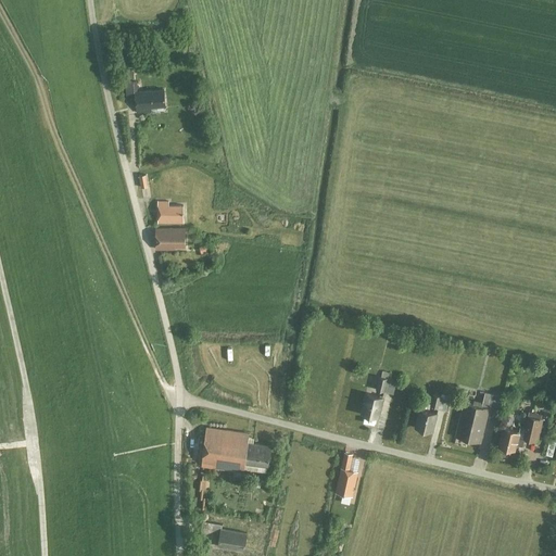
[(135,73),(126,74),(127,83),(136,81),(135,73)]
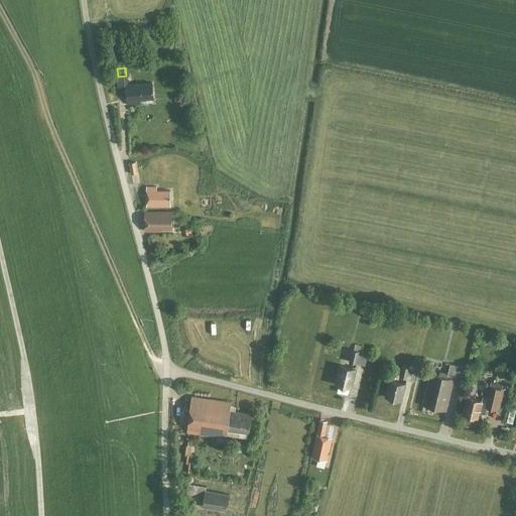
[(152,85),(126,89),(129,108),(142,107),(141,104),(154,102),(152,85)]
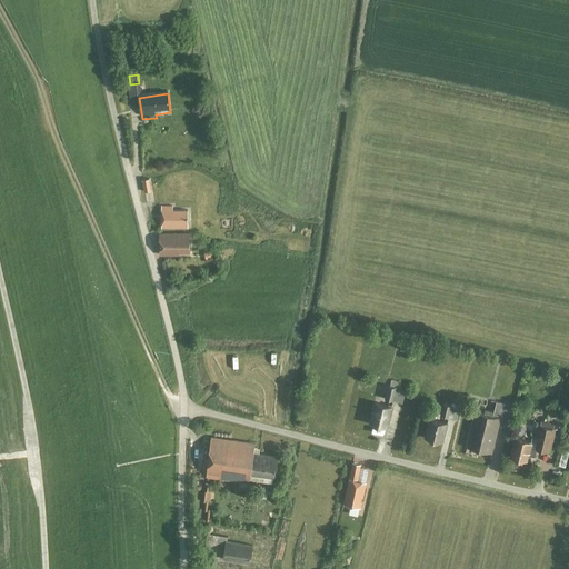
[(172,208),(161,208),(161,230),(187,230),(187,211),(172,212),(172,208)]
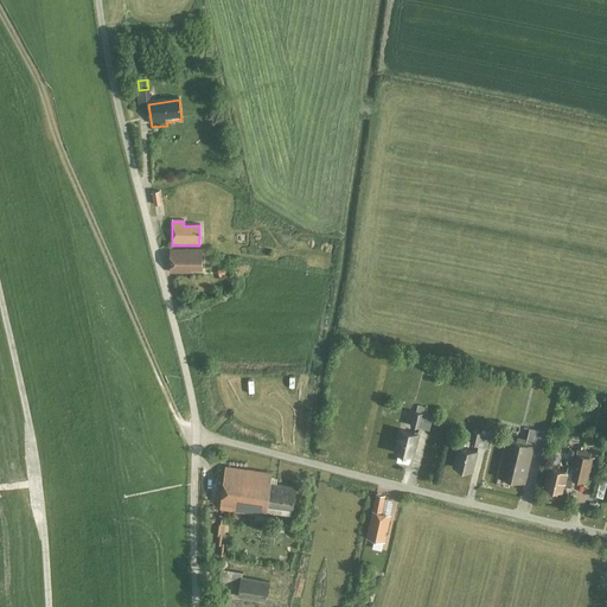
[(199,249),(168,250),(170,273),(200,272),(199,249)]
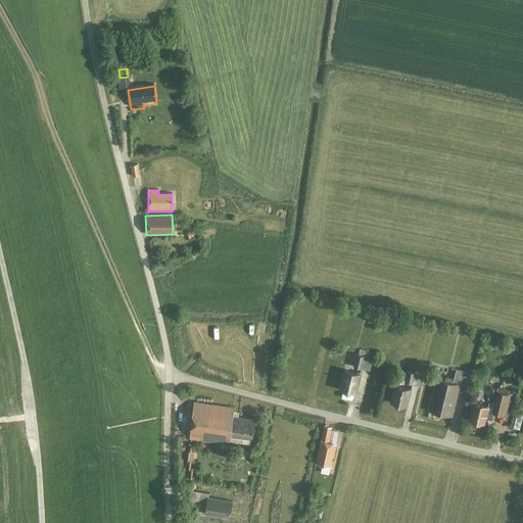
[(338,351),(329,349),(327,359),(336,362),(338,351)]
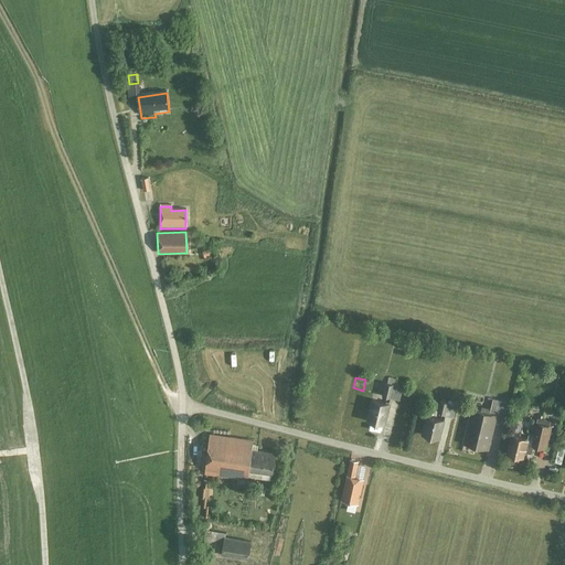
[(402,386),(384,382),(381,395),(398,400),(402,386)]
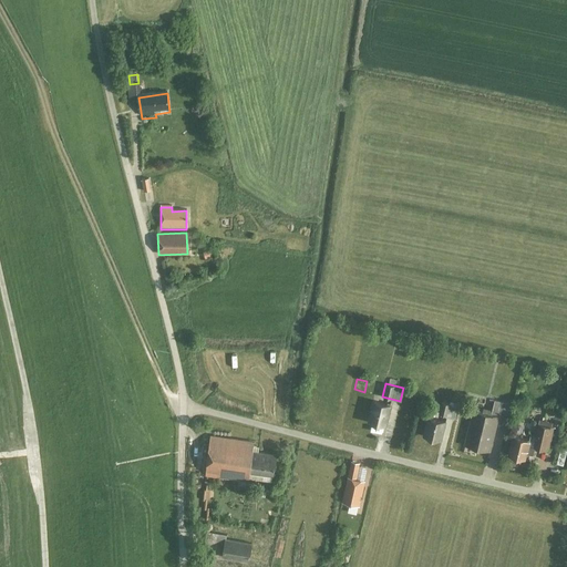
[(384,426),(390,404),(370,400),(366,422),(384,426)]
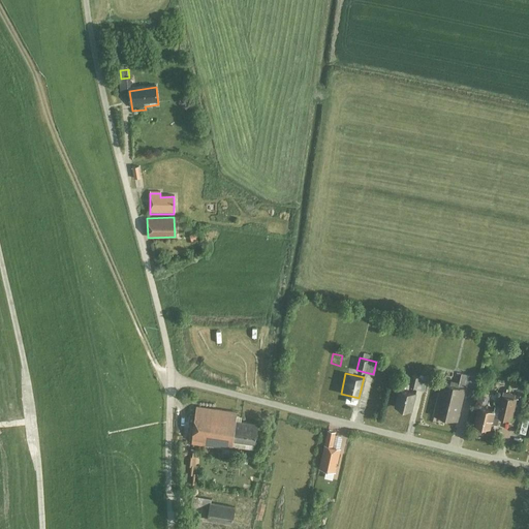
[(460,373),(457,386),(464,387),(474,391),(477,377),(460,373)]
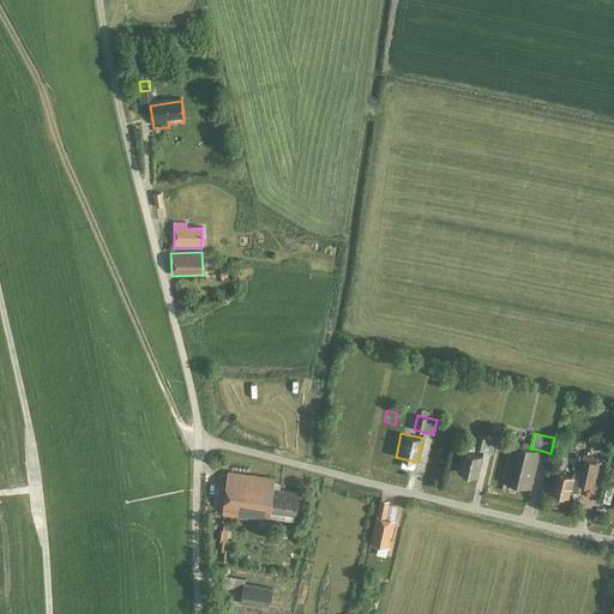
[(486,437),(476,434),(474,446),(483,449),(486,437)]
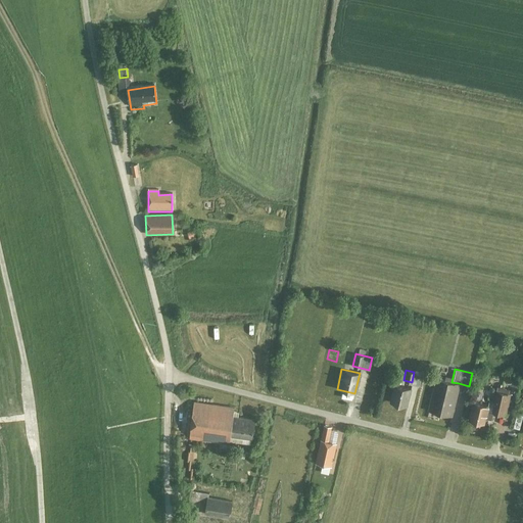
[(452,382),(435,378),(428,410),(452,415),(459,383),(452,382)]
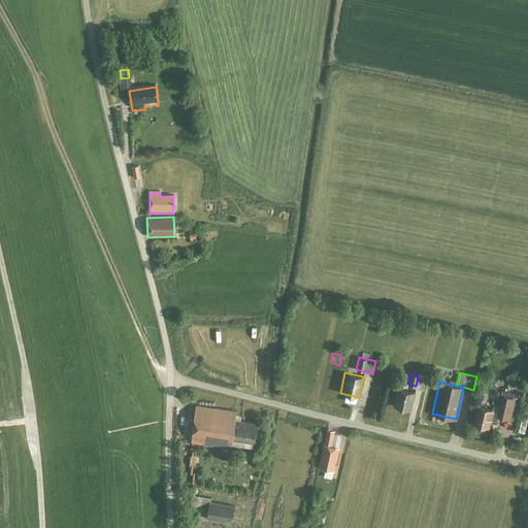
[(414,392),(397,388),(393,405),(409,409),(414,392)]
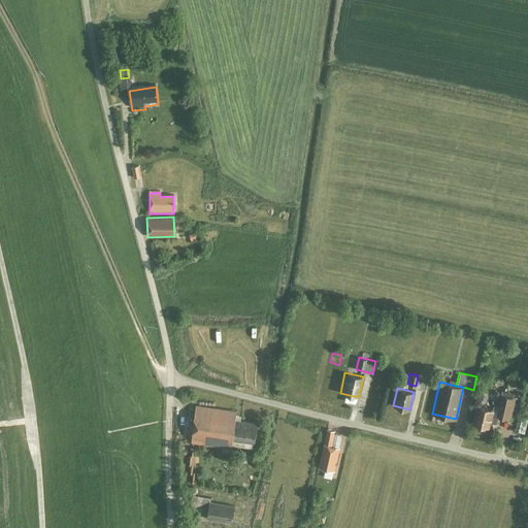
[(509,419),(515,397),(499,394),(495,416),(496,417),(509,419)]
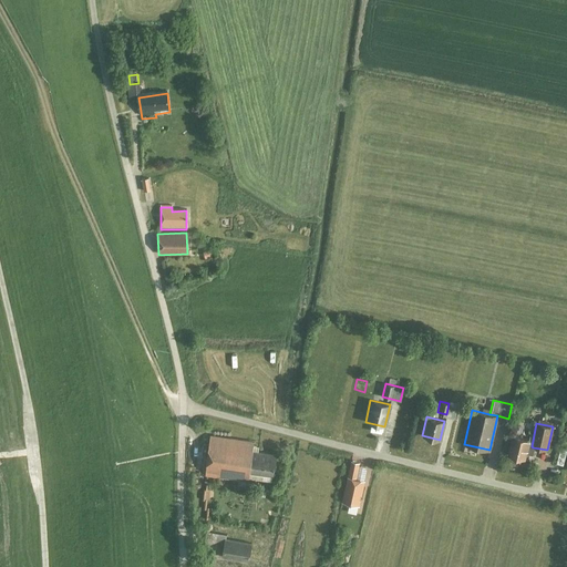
[(528,439),(511,434),(506,455),(524,459),(525,453),(532,454),(533,447),(532,446),(526,445),(528,439)]
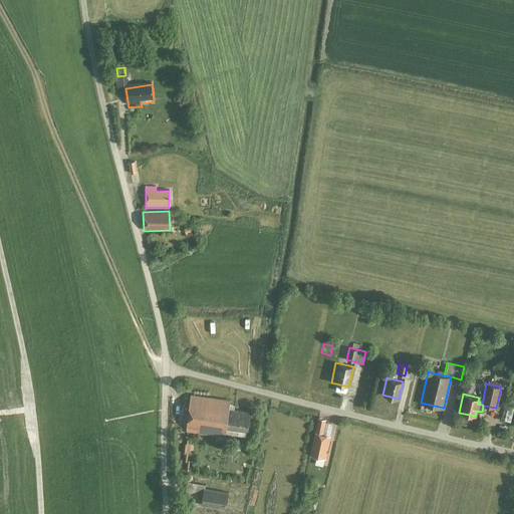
[(228,401),(189,396),(184,439),(185,439),(188,439),(195,440),(195,433),(224,437),(224,435),(228,404),(228,401)]
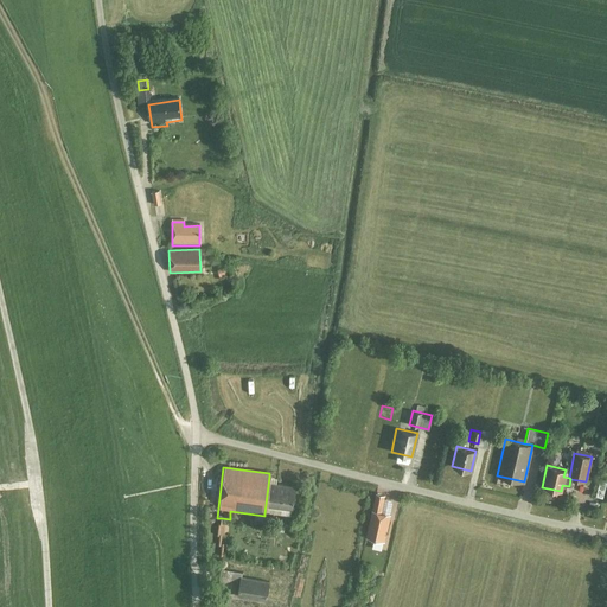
[(269,477),(264,513),(291,517),(294,485),(276,483),(276,478),(269,477)]
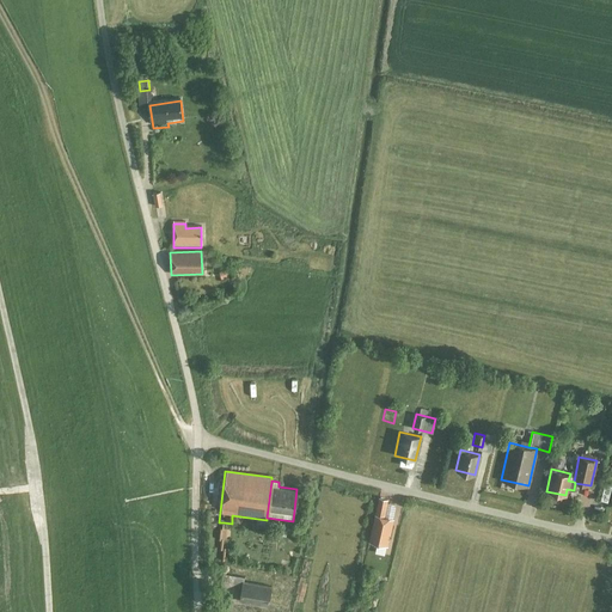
[(374,514),(384,516),(387,500),(377,497),(374,514)]
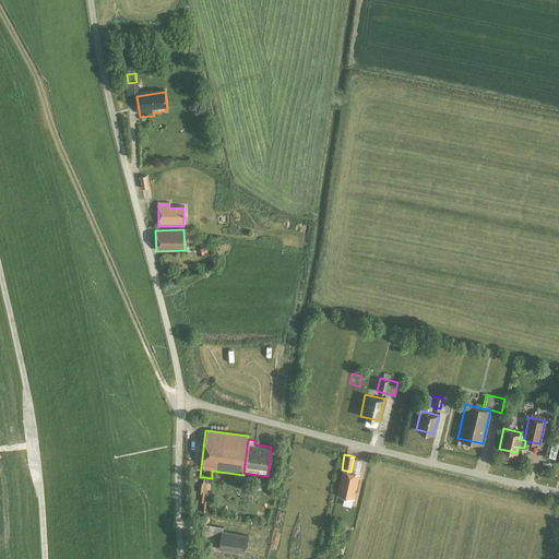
[(354,499),(359,473),(351,472),(342,470),(336,495),(354,499)]
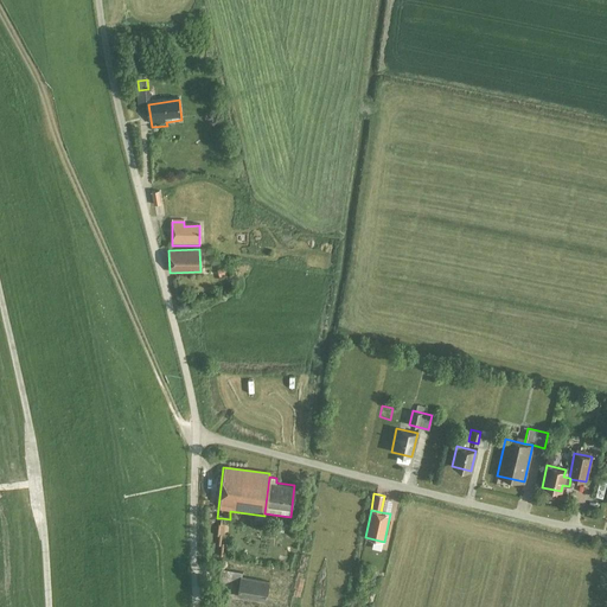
[(228,587),(238,589),(241,577),(241,574),(230,572),(228,587)]
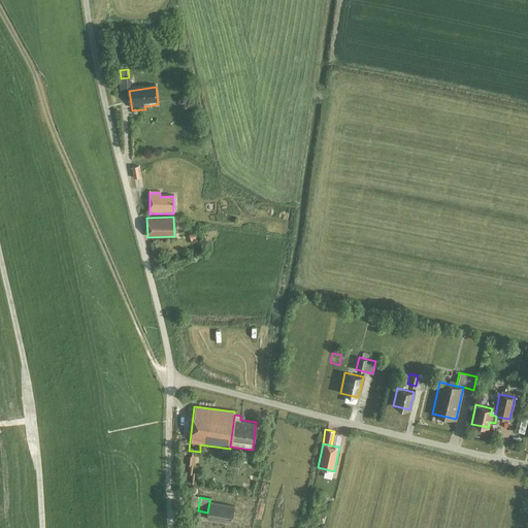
[(233,505),(209,502),(207,513),(206,520),(230,524),(233,505)]
